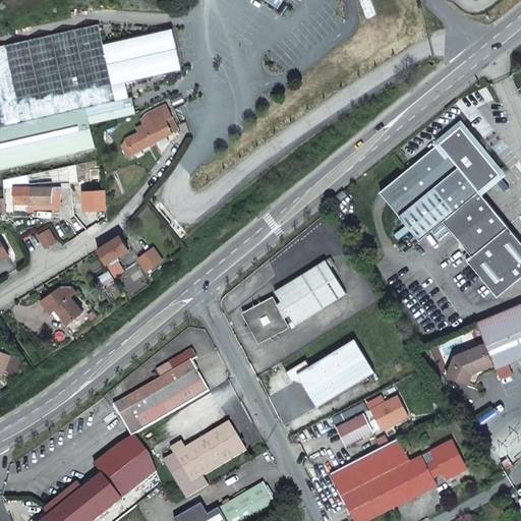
[(282,0),(264,0),(277,8),(282,0)]
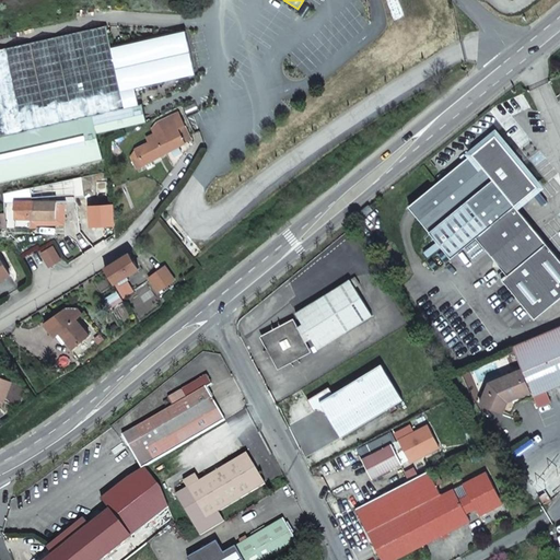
[(0,135),(4,135),(23,130),(123,107),(105,26),(0,49),(0,135)]
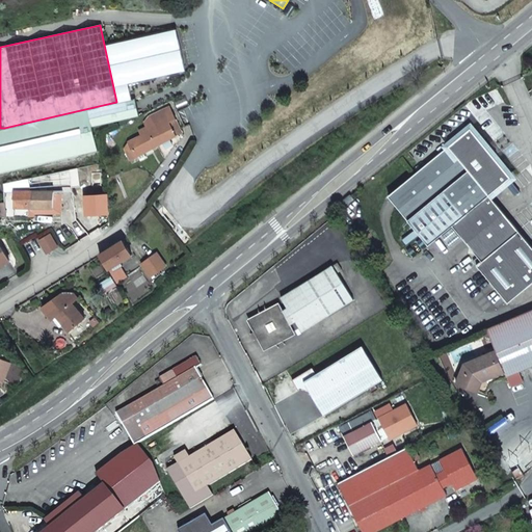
[(0,173),(97,151),(91,127),(138,114),(134,99),(116,102),(22,124),(4,128),(0,128),(0,173)]
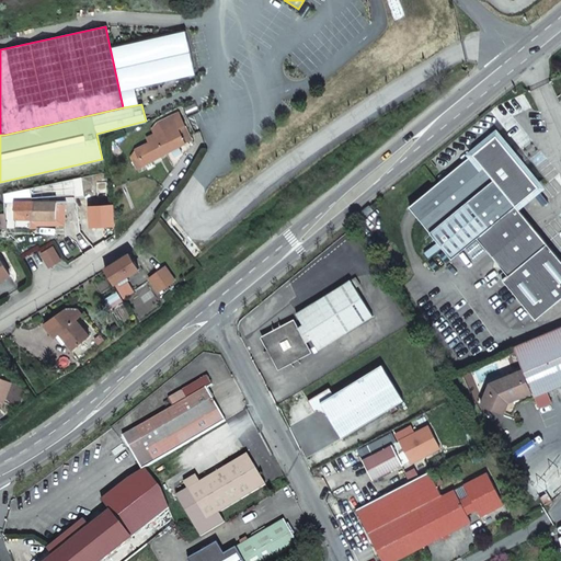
[(184,127),(184,126),(178,113),(156,124),(151,129),(156,139),(135,150),(142,165),(155,159),(160,157),(170,151),(178,147),(190,140),(184,127)]
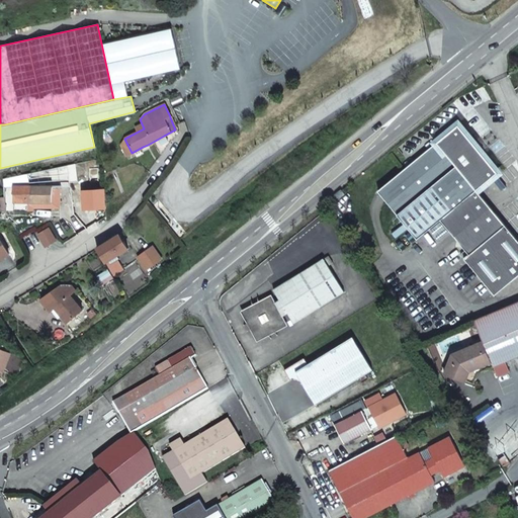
[(456,125),(436,143),(375,193),(417,240),(440,220),(468,254),(463,258),(494,295),(517,274),(517,241),(505,225),(476,190),(496,173),(480,153),(482,152),(475,144),(473,146),(456,125)]
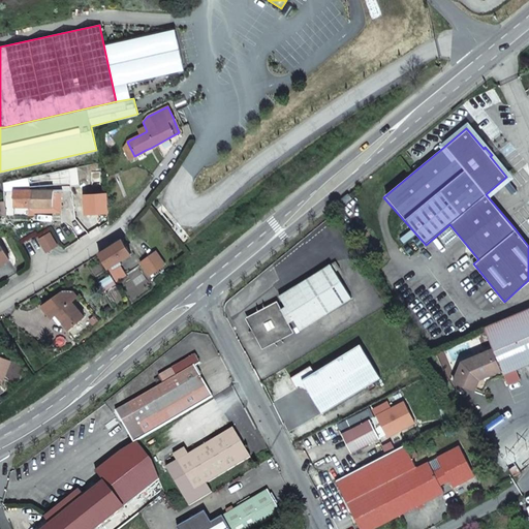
[(127,142),(126,138),(121,142),(124,148),(128,158),(134,156),(127,142)]
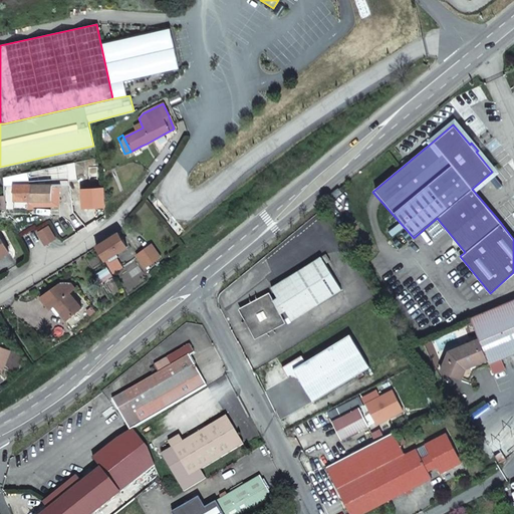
[(159,144),(166,141),(163,135),(156,139),(159,144)]
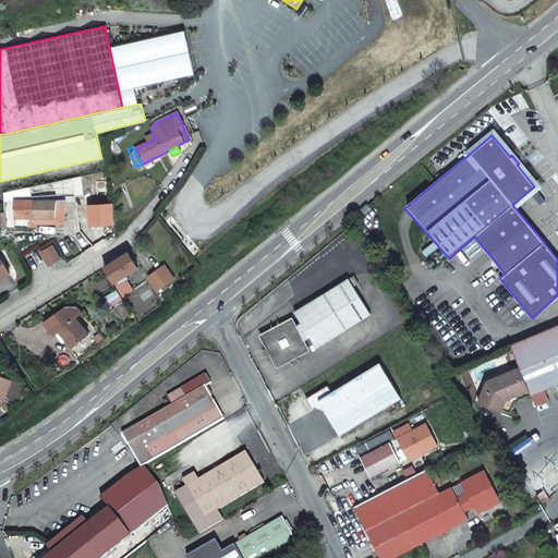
[(45,218),(55,218),(55,207),(62,207),(63,201),(59,201),(59,196),(53,196),(53,201),(35,201),(33,218),(45,218)]
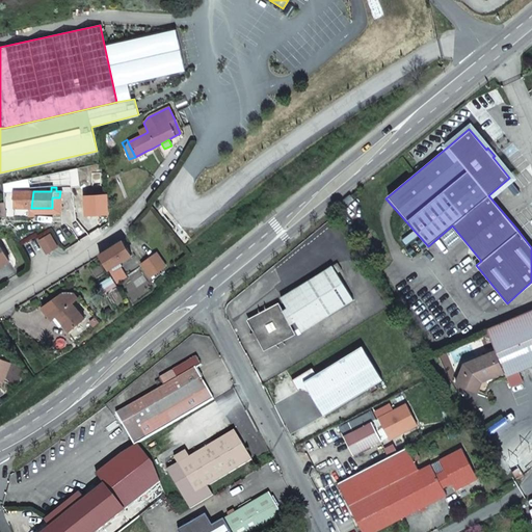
[(33,191),(33,190),(14,191),(14,213),(27,213),(27,208),(31,208),(33,191)]
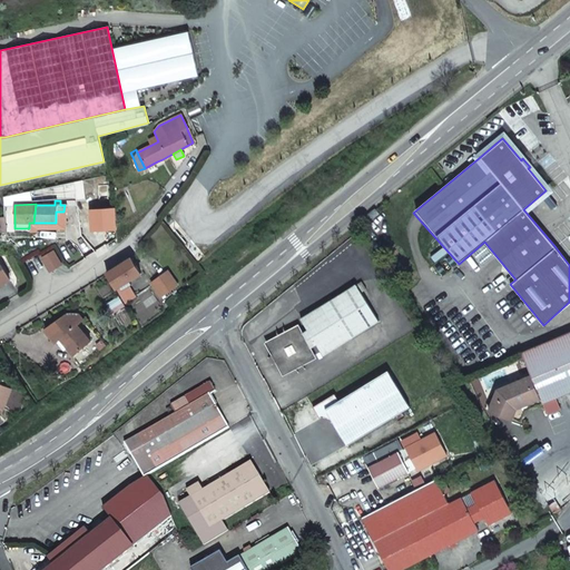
[(96,227),(116,226),(115,208),(96,209),(96,227)]
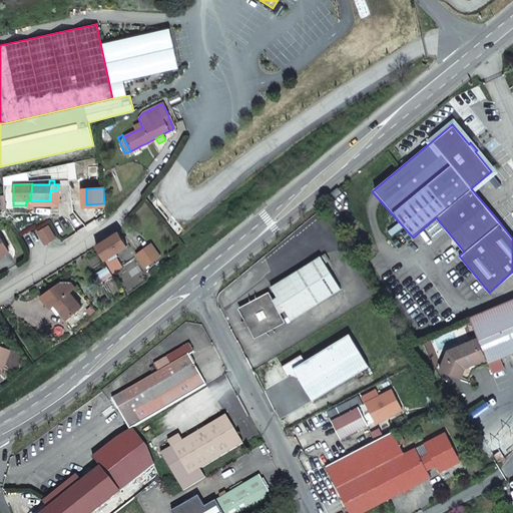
[(337,188),(325,198),(329,202),(340,192),(337,188)]
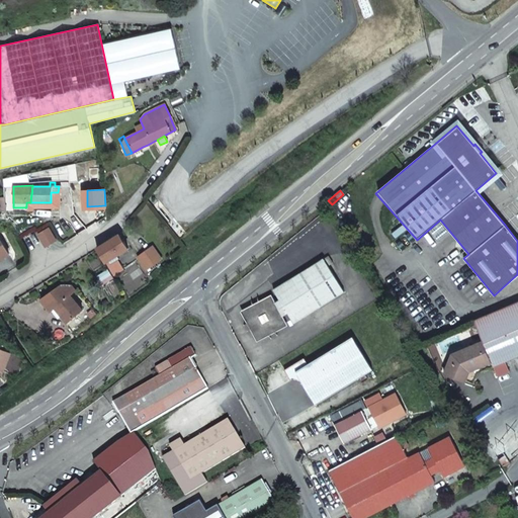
[(114,257),(127,248),(118,234),(95,249),(113,274),(122,268),(114,257)]
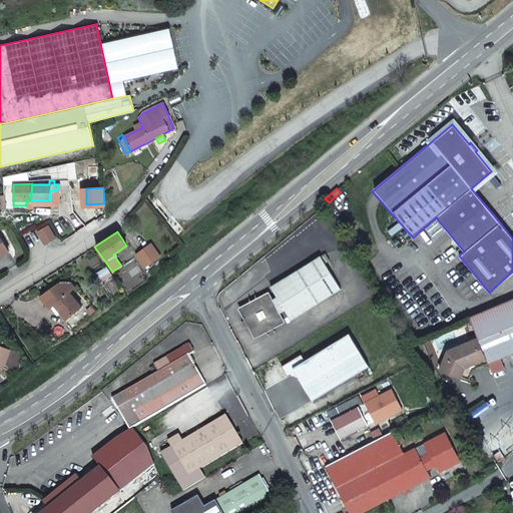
[(150,243),(136,253),(145,266),(159,255),(150,243)]
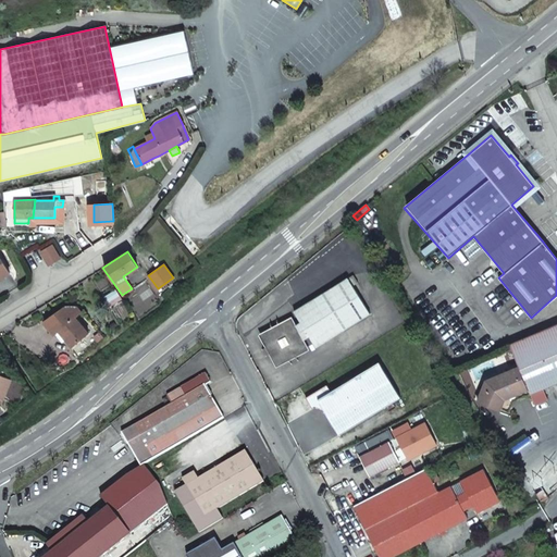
[(353,275),(348,279),(353,286),(357,283),(353,275)]
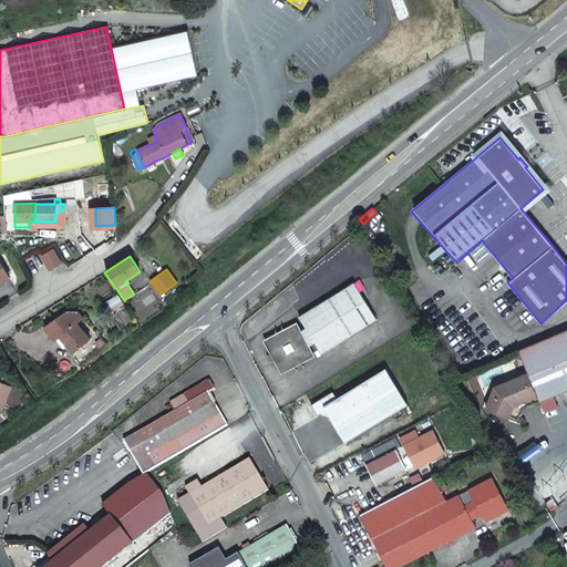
[(354,284),(299,318),(305,327),(301,330),(297,322),(264,340),(269,352),(269,353),(268,353),(268,354),(267,354),(267,356),(267,357),(267,358),(268,359),(268,360),(269,360),(269,361),(270,361),(271,361),(272,361),(274,361),(280,374),(315,356),(309,346),(315,342),(321,352),(375,319),(359,291),(354,284)]
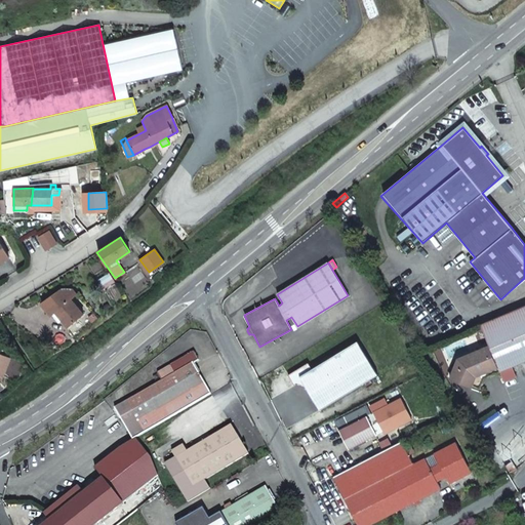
[(52,316),(55,313),(69,327),(83,315),(71,299),(76,294),(71,289),(66,286),(61,287),(56,290),(42,304),(52,316)]
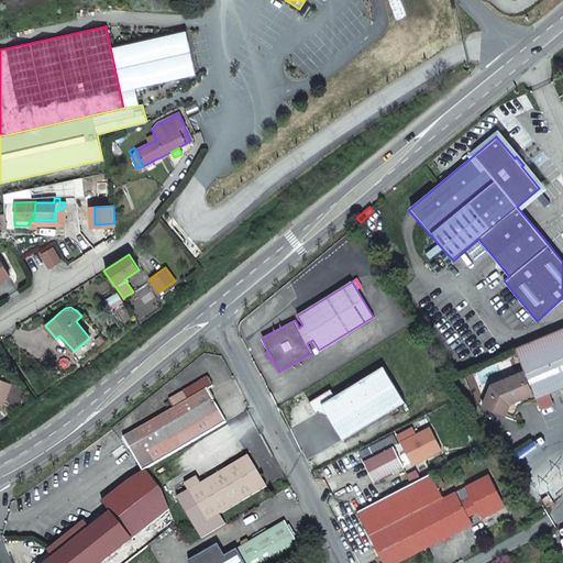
[(562,327),(515,348),(525,372),(536,398),(562,386),(562,327)]
